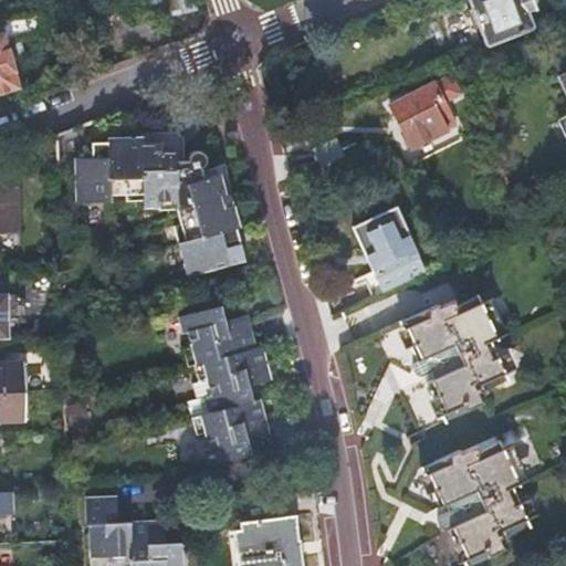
[(130,0),(136,22),(157,18),(153,0),(130,0)]
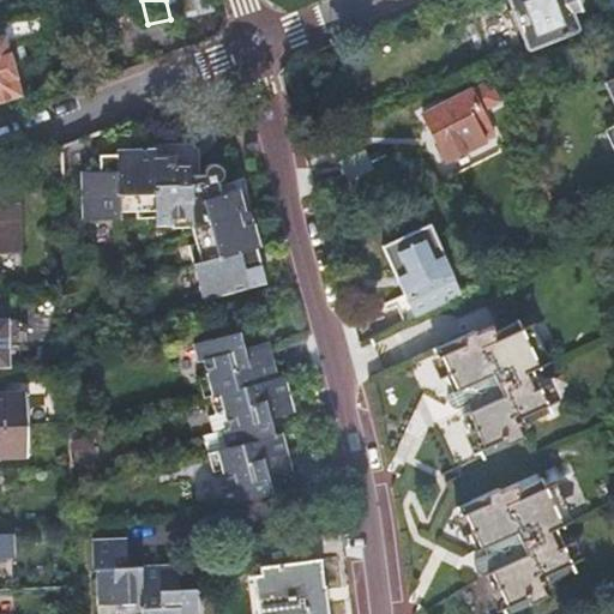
[(222,7),(218,0),(166,0),(170,19),(222,7)]
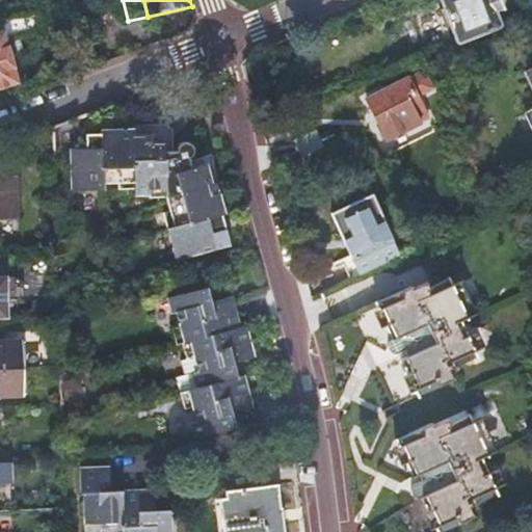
[(440,0),(457,41),(500,22),(495,10),(502,7),(499,0),(440,0)]
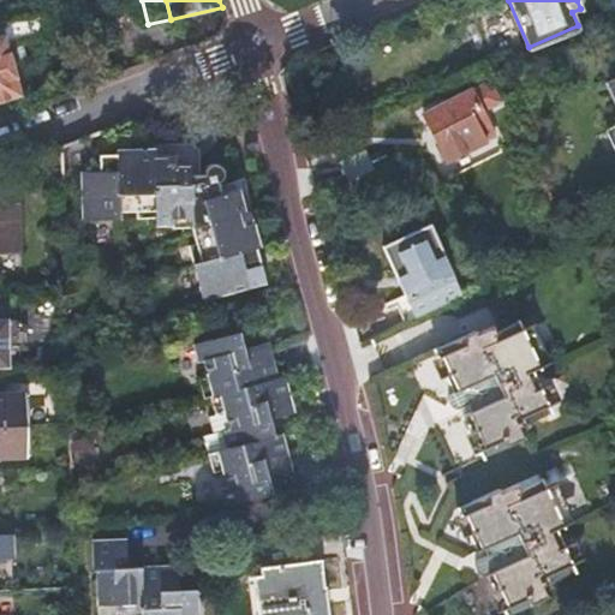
[(36,16),(0,23),(0,100),(17,94),(0,53),(0,49),(42,41),(36,16)]
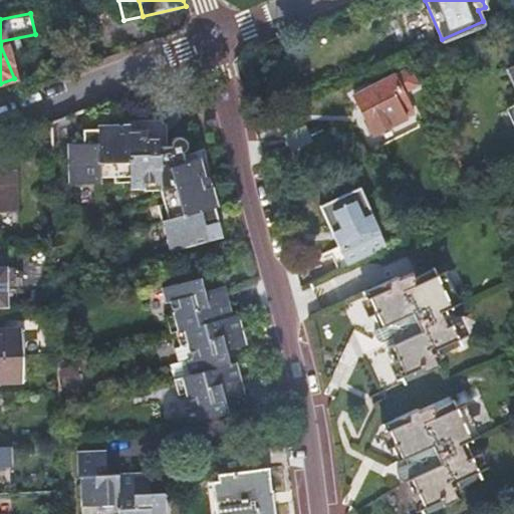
[(407,71),(349,97),(359,121),(364,119),(372,137),(411,118),(402,99),(416,92),(407,71)]
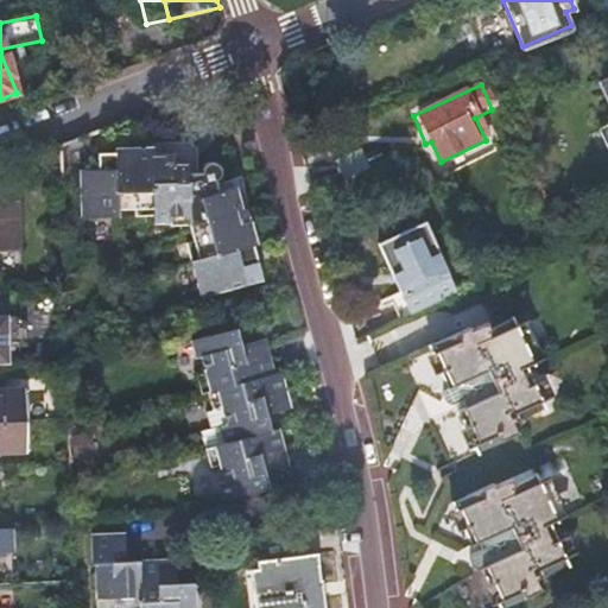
[(89,171),(75,171),(75,182),(76,222),(115,220),(115,213),(133,213),(133,207),(149,206),(150,221),(166,221),(165,215),(187,214),(189,221),(175,225),(181,245),(187,242),(191,258),(177,261),(188,297),(236,284),(232,266),(239,265),(238,258),(245,255),(242,245),(255,241),(246,206),(232,210),(225,188),(200,194),(195,181),(183,179),(181,162),(171,162),(170,154),(150,156),(150,149),(139,149),(109,151),(109,156),(97,156),(99,164),(89,164),(89,171)]
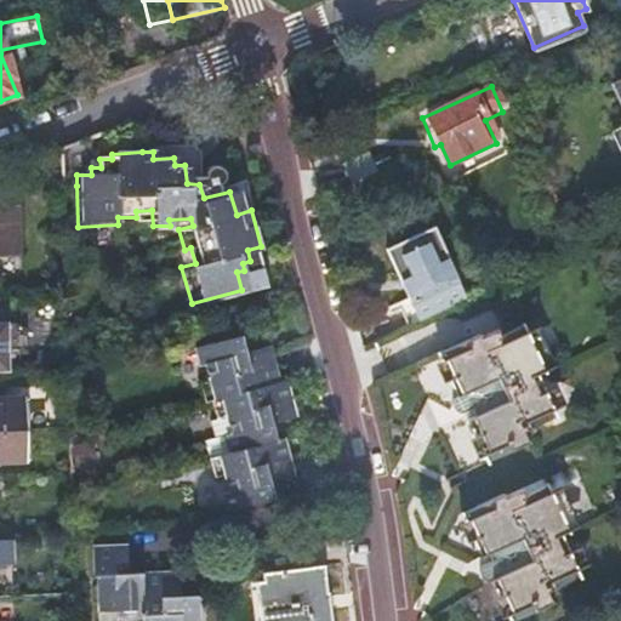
[(346,165),(353,182),(379,171),(371,154),(346,165)]
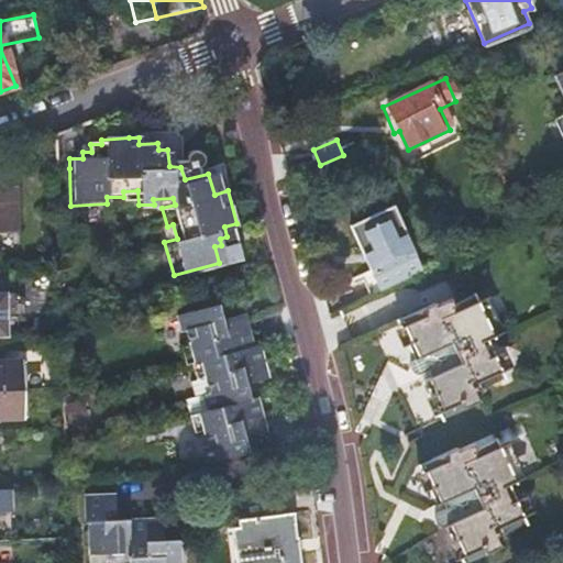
[(364,282),(372,298),(426,273),(395,207),(352,227),(374,277),(364,282)]
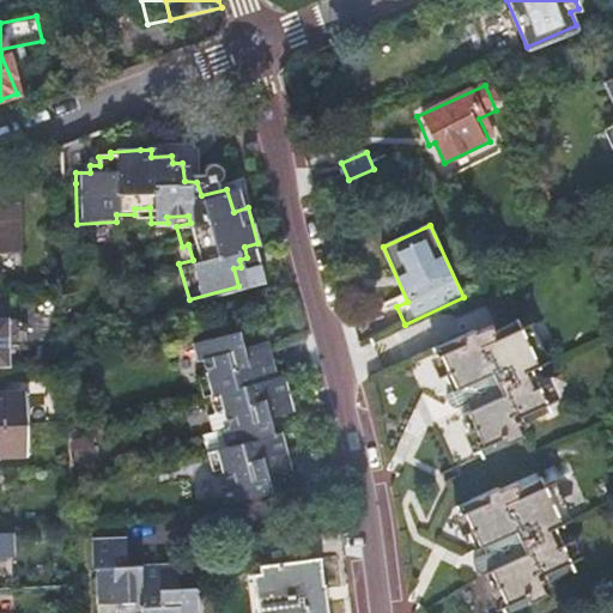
[(238,331),(194,341),(199,360),(204,359),(207,375),(198,377),(204,395),(208,394),(214,414),(222,412),(226,428),(219,430),(225,448),(204,454),(208,473),(219,471),(223,486),(218,487),(223,505),(272,492),(267,477),(283,473),(280,463),(289,461),(280,434),(273,435),(268,417),(292,411),(283,375),(277,376),(269,350),(262,352),(260,343),(243,347),(238,331)]
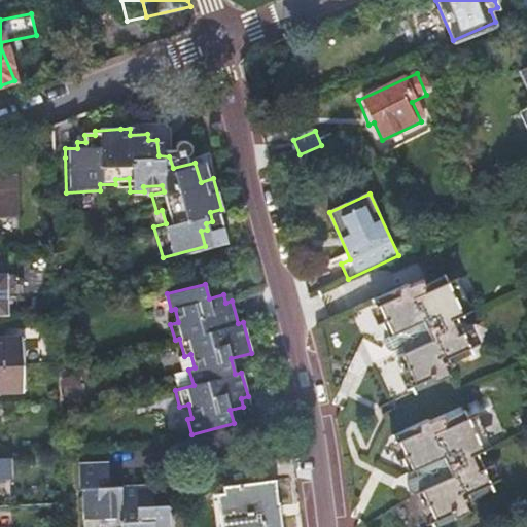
[(387,294),(358,308),(376,346),(373,348),(371,350),(370,354),(369,357),(370,360),(372,363),(375,365),(378,366),(381,366),(384,366),(401,402),(430,390),(426,380),(454,367),(437,330),(443,327),(425,288),(402,297),(400,292),(388,297),(387,294)]
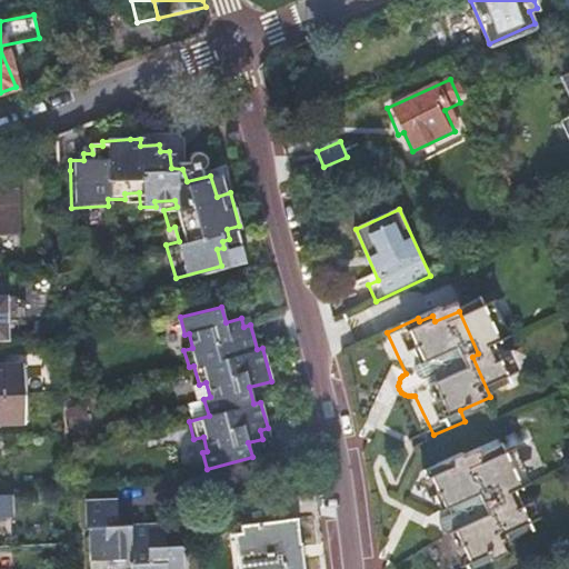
[(22,367),(0,367),(0,421),(23,421),(22,367)]
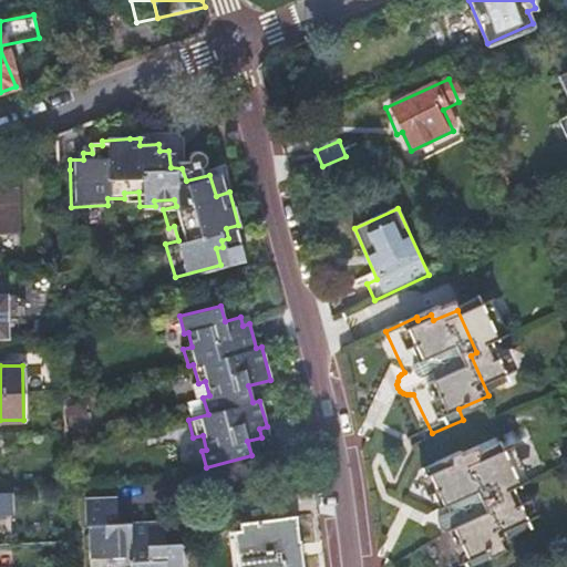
[(419,477),(388,491),(405,527),(402,529),(400,533),(399,537),(399,540),(400,545),(402,548),(405,550),(409,553),(413,554),(416,553),(423,566),(460,566),(490,553),(473,514),(478,511),(460,467),(436,477),(434,473),(420,480),(419,477)]
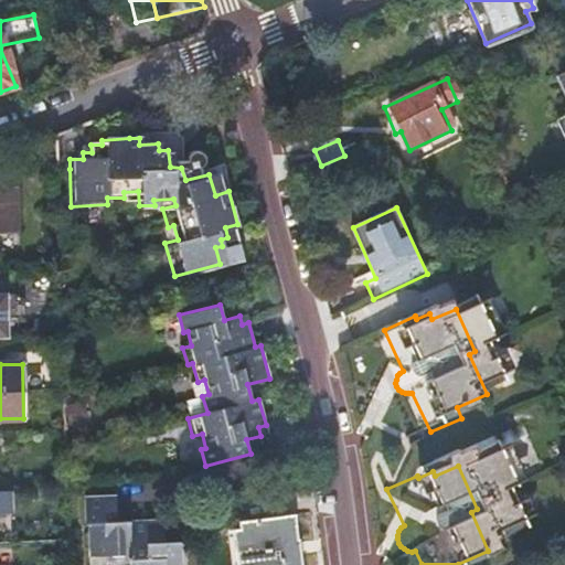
[(115,496),(83,497),(84,522),(87,521),(87,564),(109,564),(110,564),(129,563),(129,564),(180,564),(179,542),(166,543),(164,524),(155,524),(153,518),(116,519),(115,496)]
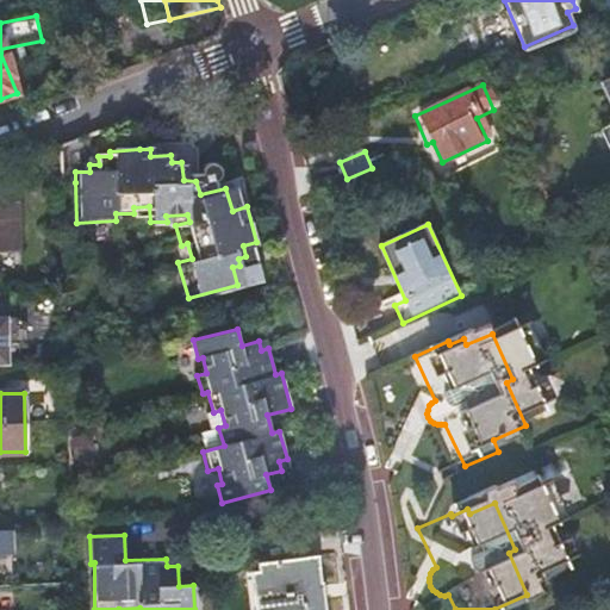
[(319,554),(261,562),(267,609),(318,609),(316,589),(323,587),(319,554)]
